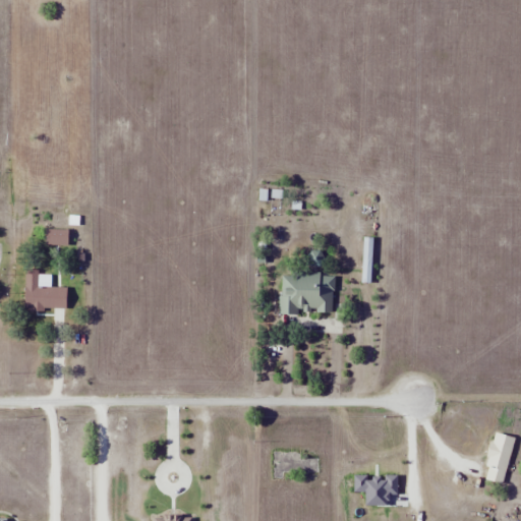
[(358,216),(358,239),(374,239),(374,216),(358,216)]
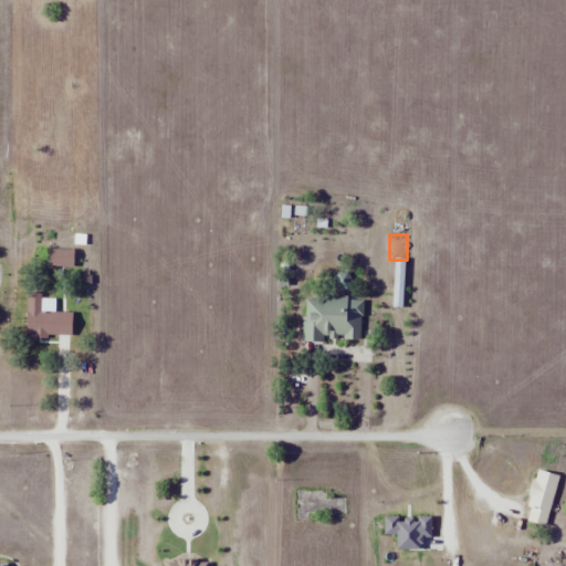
[(49,268),(74,268),(74,250),(49,250),(49,268)]
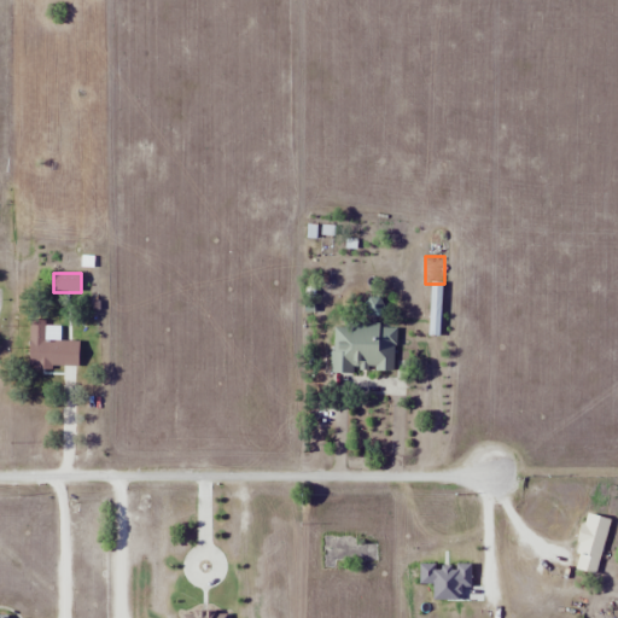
[(79,340),(45,340),(45,321),(29,321),(29,367),(79,367),(79,340)]
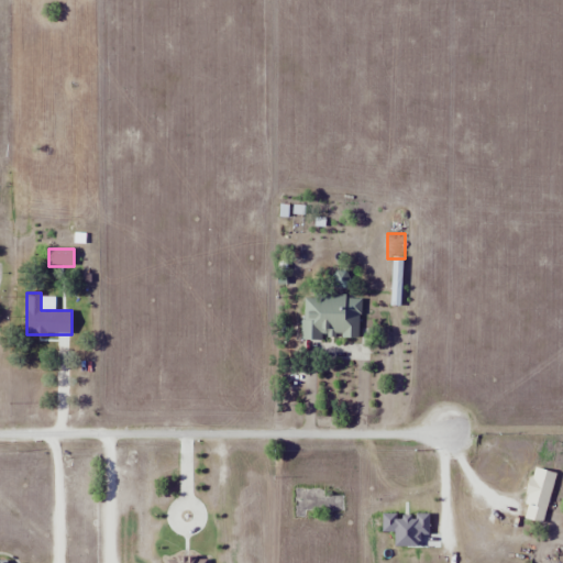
[(360,340),(361,297),(302,295),(301,338),(360,340)]
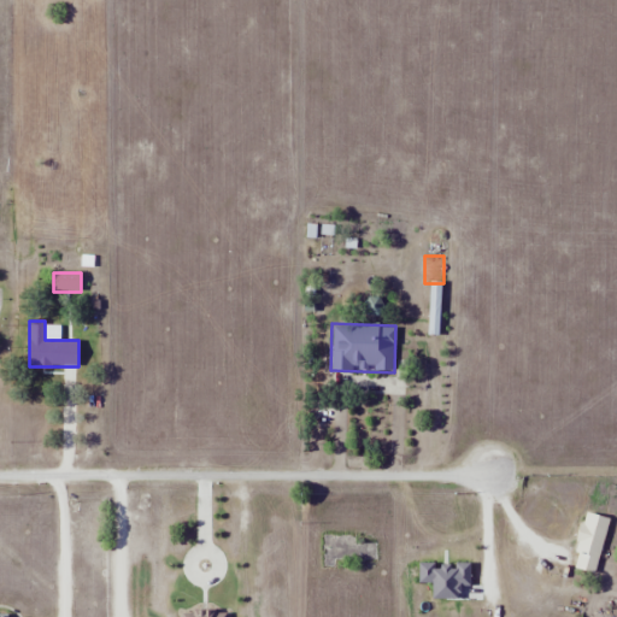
[(594,574),(610,519),(587,512),(571,566),(594,574)]
